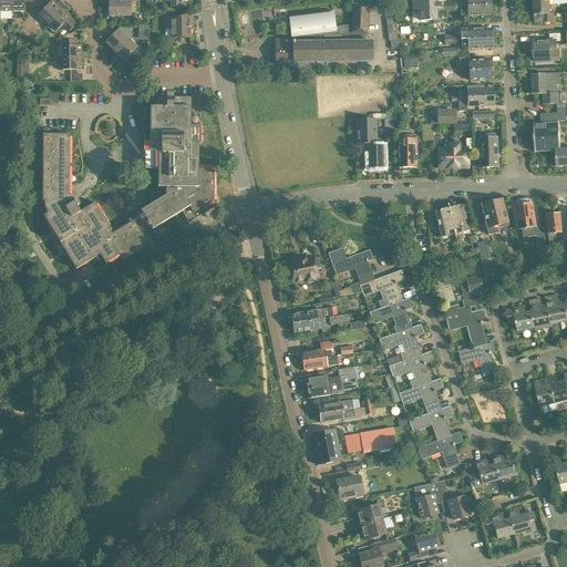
[(0,0),(0,11),(11,12),(10,0),(0,0)]
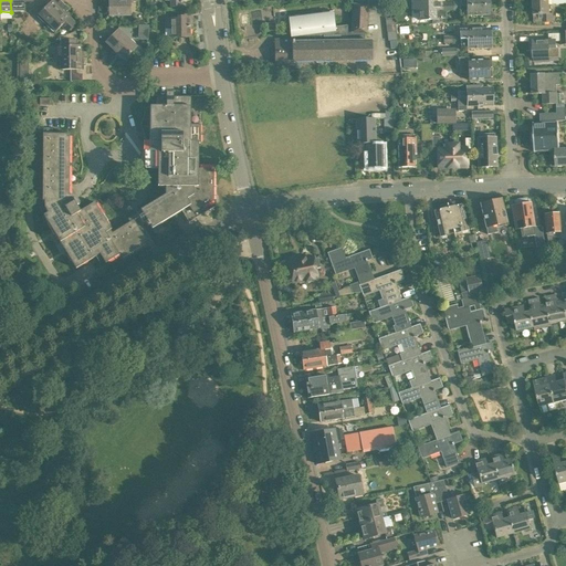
[(10,0),(11,12),(23,11),(23,1),(31,1),(31,0),(10,0)]
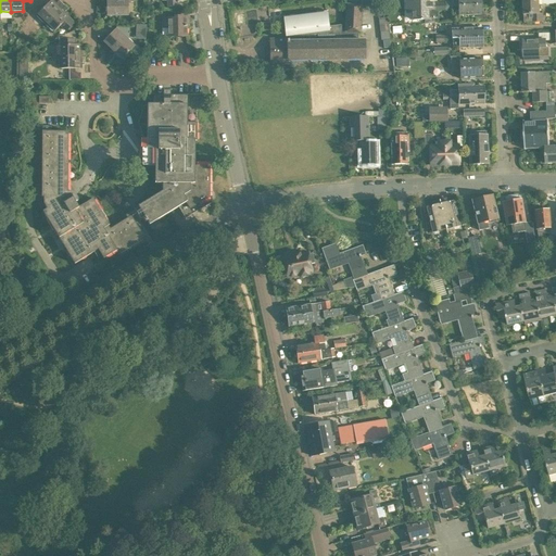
[(36,16),(45,25),(63,4),(59,1),(57,3),(54,3),(51,0),(36,16)]
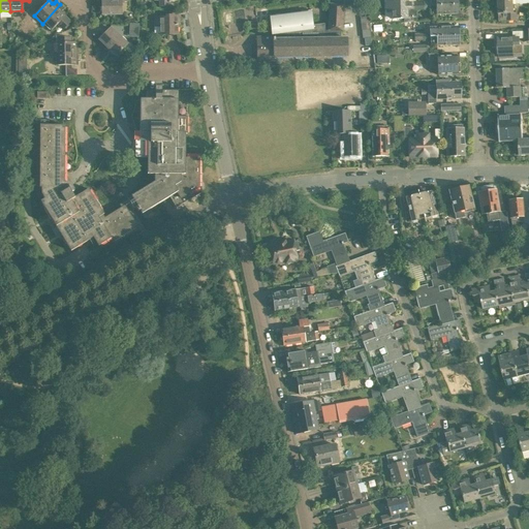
[(109,0),(101,1),(101,14),(121,14),(121,1),(126,1),(125,0),(109,0)]
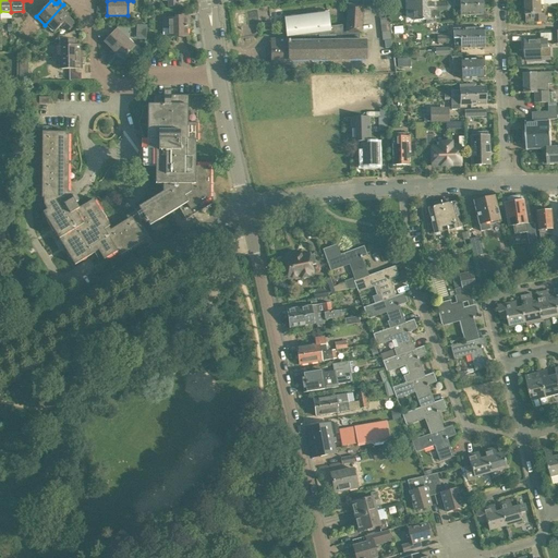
[(557,0),(524,0),(525,7),(524,7),(524,12),(525,13),(525,15),(525,23),(545,23),(544,15),(542,14),(542,5),(544,5),(544,4),(557,3),(557,0)]
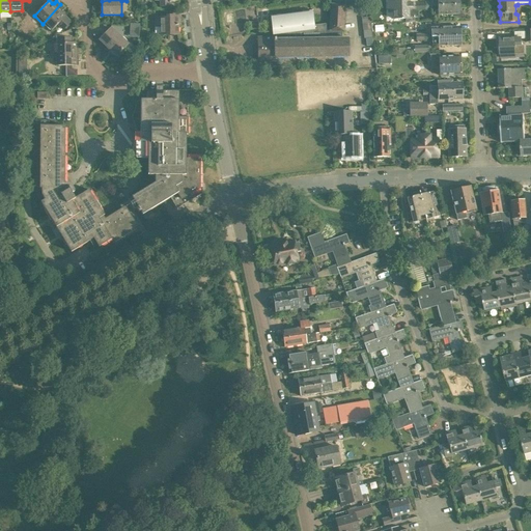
[(408,1),(388,2),(388,11),(393,11),(394,20),(406,19),(406,23),(418,22),(418,9),(425,8),(425,6),(425,3),(424,3),(414,3),(414,2),(408,2),(408,1)]
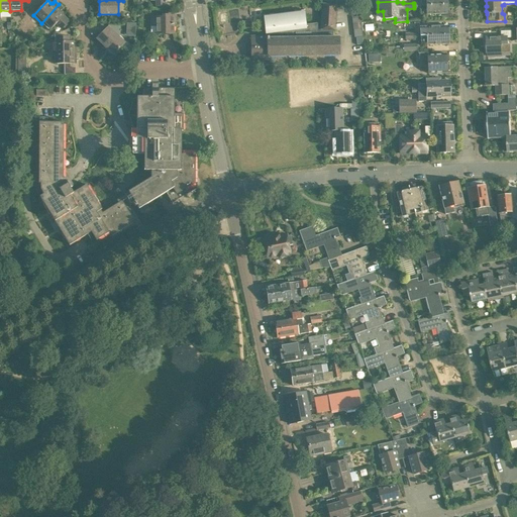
[(59,4),(41,23),(49,30),(56,23),(61,28),(69,21),(61,13),(61,11),(63,8),(59,4)]
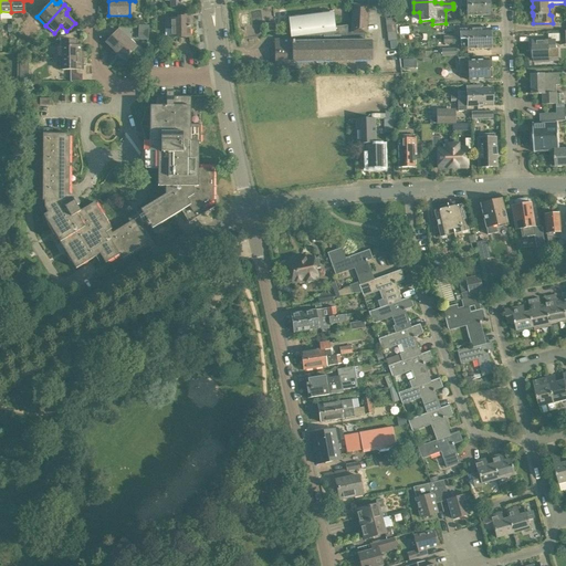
[(366,34),(367,6),(352,4),(350,31),(347,31),(347,27),(338,28),(338,27),(335,28),(333,11),(287,17),(290,33),(293,33),(294,40),(274,40),(275,65),(292,65),(294,69),(300,69),(302,66),(302,61),(370,60),(370,61),(371,61),(371,42),(364,42),(364,34),(366,34)]
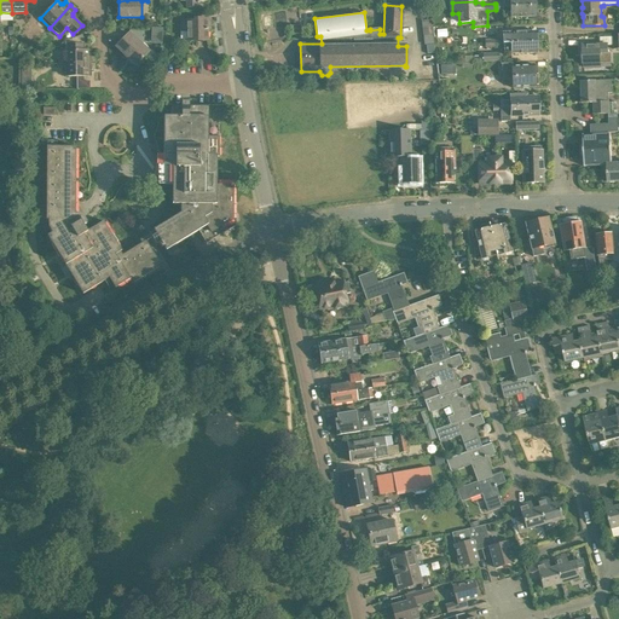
[(496,7),(496,10),(502,10),(502,18),(536,17),(534,6),(496,7)]
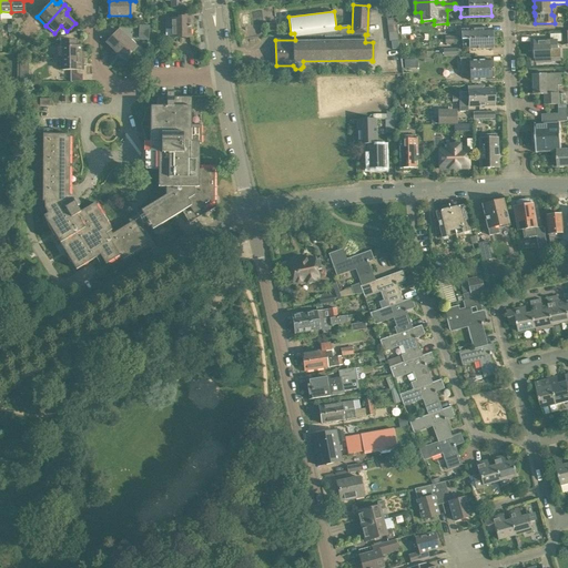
[(179,20),(165,20),(165,28),(172,28),(172,38),(190,38),(190,18),(179,18),(179,20)]
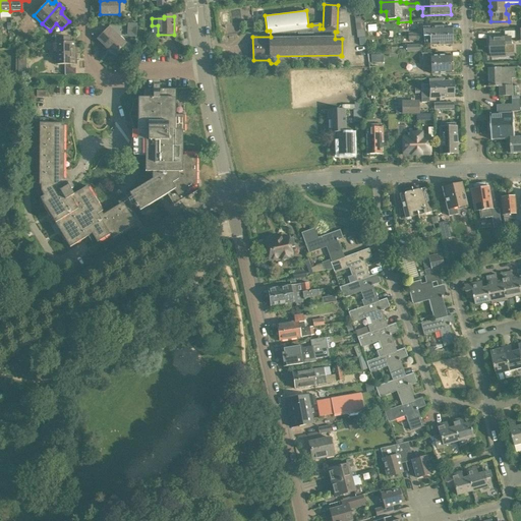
[(423,29),(423,37),(451,36),(451,26),(429,27),(429,29),(423,29)]
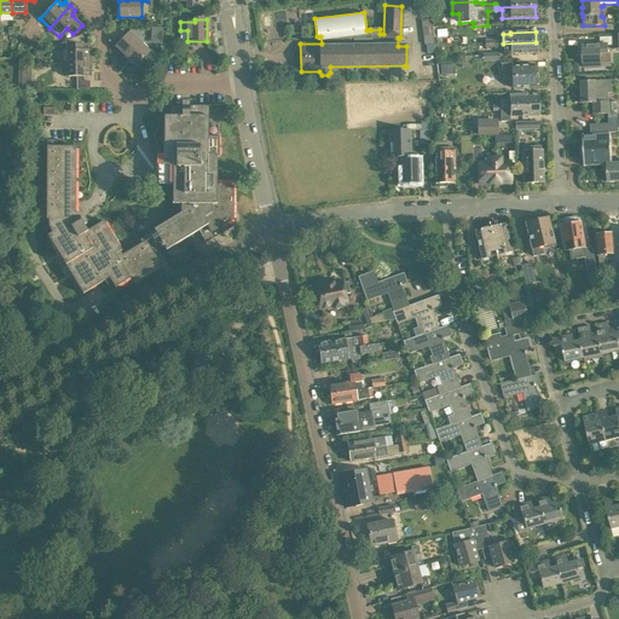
[(116,47),(136,65),(148,52),(129,34),(116,47)]
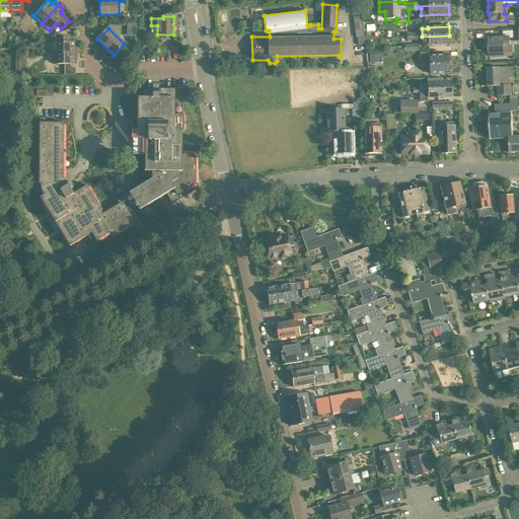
[(54,35),(54,54),(79,53),(79,48),(76,48),(74,46),(74,42),(69,42),(69,36),(60,36),(60,32),(54,35)]
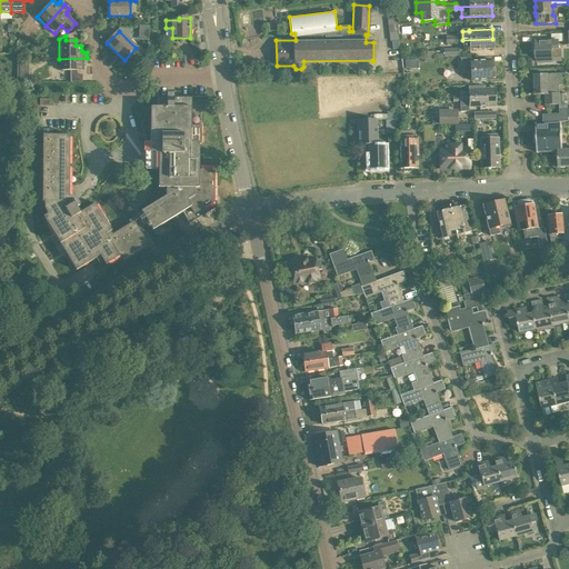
[(492,39),(462,40),(463,50),(469,50),(470,50),(493,49),(492,39)]
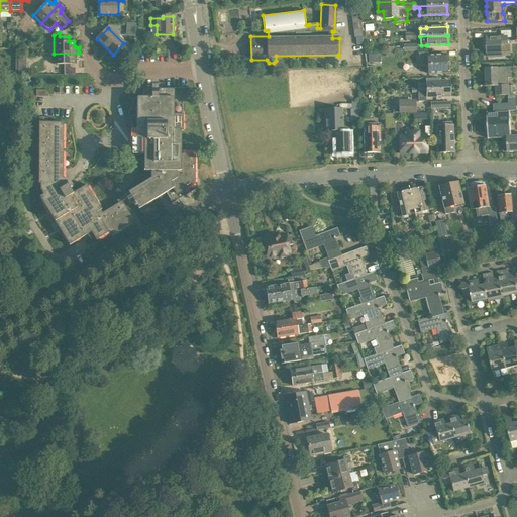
[(501,44),(508,44),(507,38),(501,38),(501,37),(487,38),(487,57),(502,56),(501,44)]
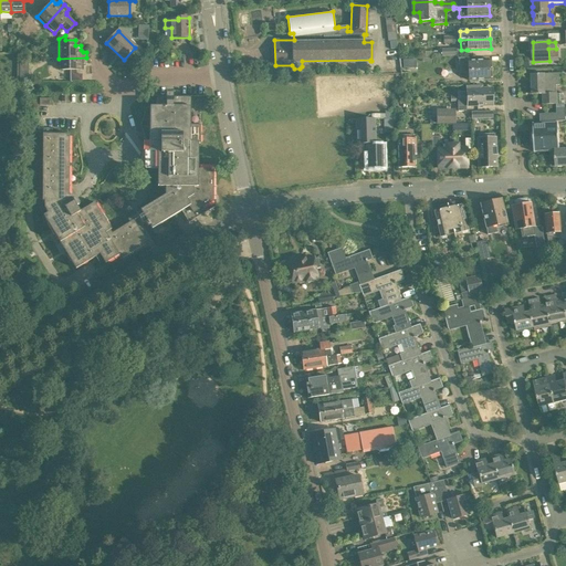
[(86,58),(59,59),(60,79),(80,79),(80,70),(82,70),(81,65),(83,64),(86,64),(86,58)]
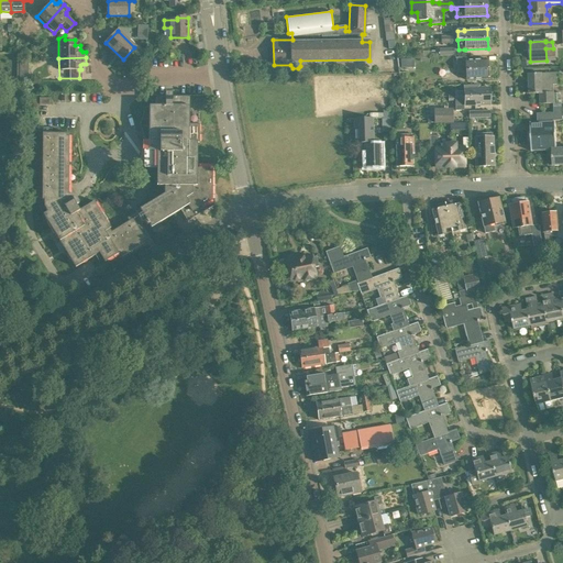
[(465,58),(455,58),(456,72),(465,72),(465,70),(487,69),(487,68),(488,67),(488,62),(487,61),(486,59),(465,61),(465,58)]
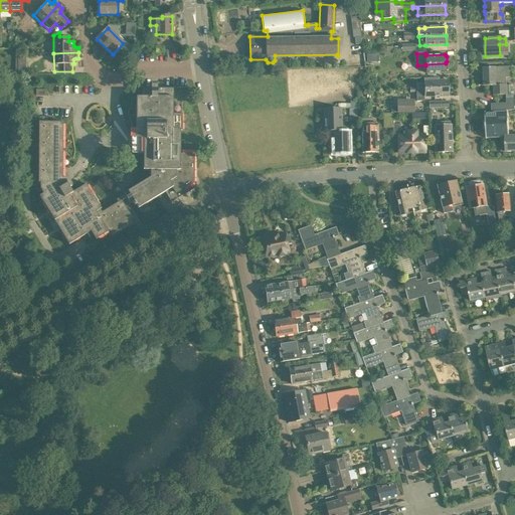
[(446,63),(425,64),(425,65),(425,72),(446,72),(446,70),(448,70),(448,65),(446,64),(446,63)]
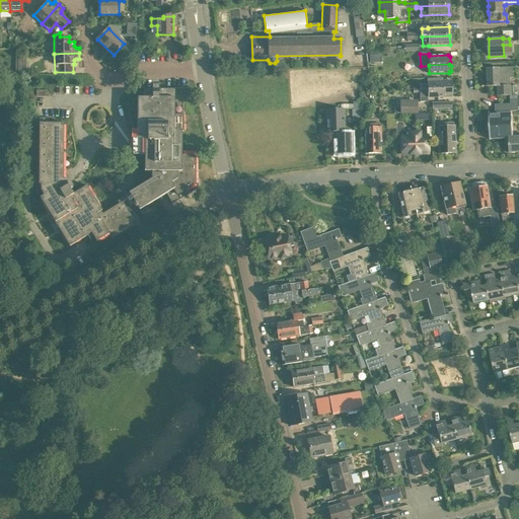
[(488,76),(486,76),(486,86),(499,86),(500,95),(512,95),(511,85),(511,78),(515,78),(515,67),(488,68),(488,69),(488,76)]
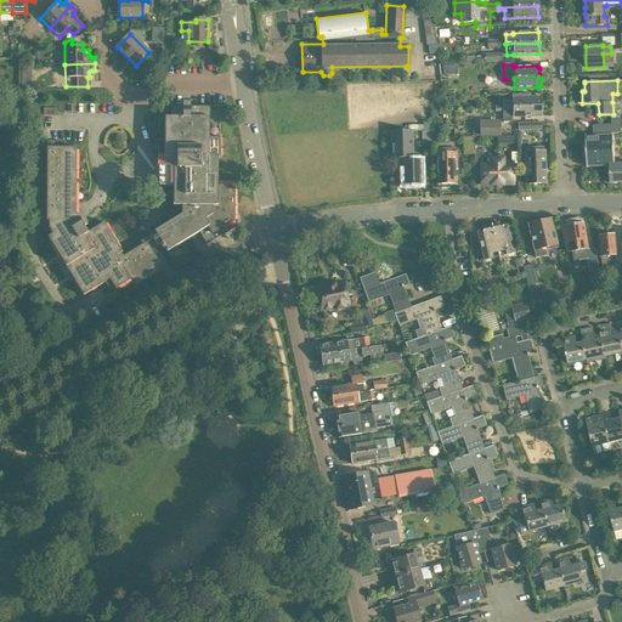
[(503,107),(496,107),(496,111),(503,109),(513,109),(513,107),(525,107),(525,106),(530,106),(530,107),(541,107),(541,97),(530,97),(530,95),(513,96),(513,101),(503,102),(503,107)]
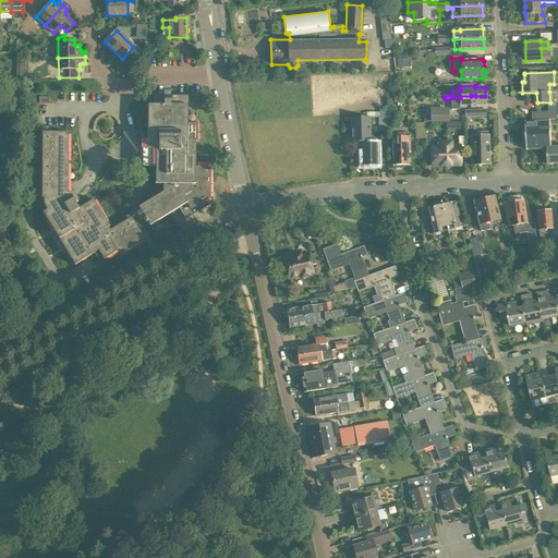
[(162,97),(155,97),(155,105),(150,106),(150,141),(144,141),(145,158),(158,158),(158,184),(162,184),(162,193),(138,208),(147,223),(178,206),(186,219),(213,203),(213,183),(209,182),(209,167),(193,167),(193,142),(197,142),(197,123),(184,123),(184,97),(171,97),(171,92),(164,93),(162,97)]
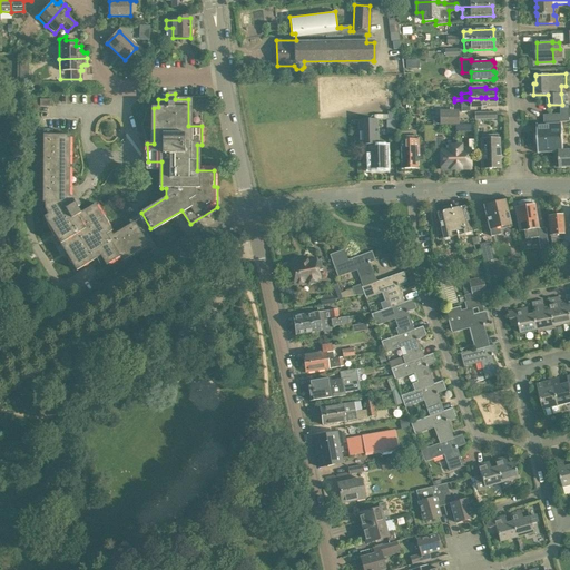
[(562,114),(544,115),(546,123),(569,121),(569,100),(569,94),(561,94),(562,105),(562,107),(561,107),(562,114)]
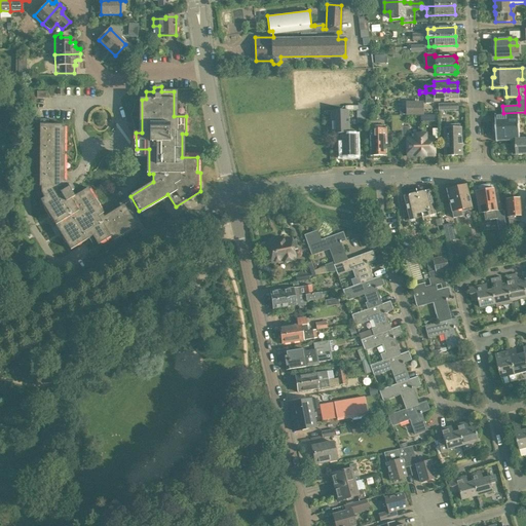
[(419,94),(419,96),(426,96),(426,103),(433,103),(433,99),(457,99),(457,90),(448,90),(448,89),(444,89),(444,90),(434,90),(434,92),(425,92),(419,94)]
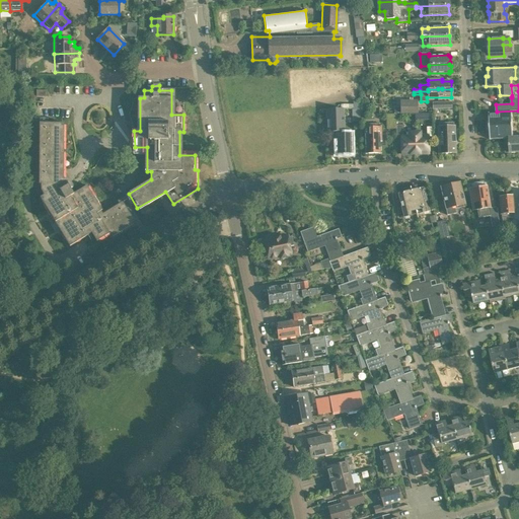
[(400,114),(418,114),(417,100),(399,101),(400,108),(400,114)]
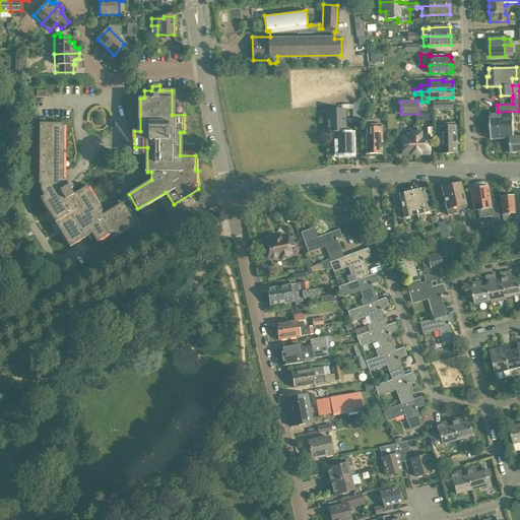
[(353,122),(362,122),(362,115),(361,110),(352,110),(352,116),(353,122)]
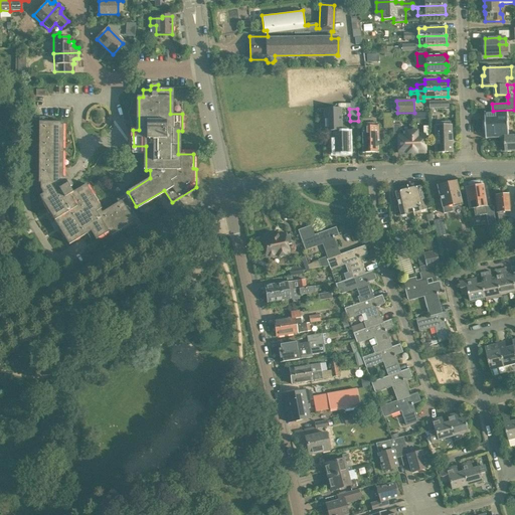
[(330,139),(330,147),(333,147),(333,154),(341,154),(342,154),(346,154),(347,153),(349,153),(348,133),(339,133),(338,110),(325,110),(326,131),(333,131),(333,139),(330,139)]
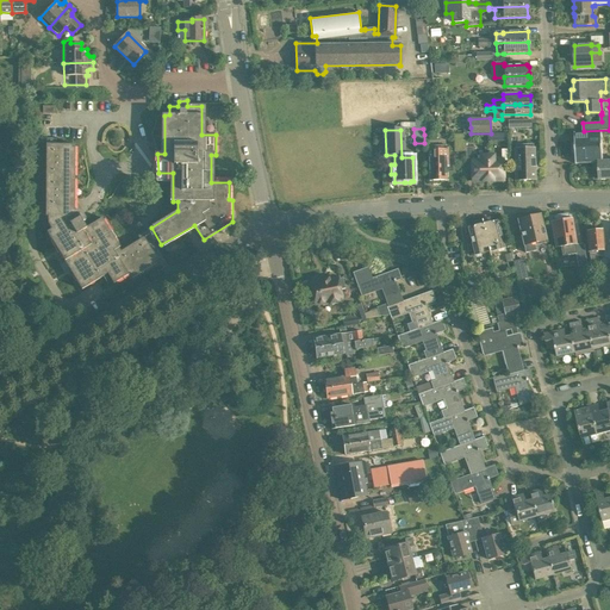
[(576,134),(574,134),(574,142),(576,155),(576,165),(577,165),(577,163),(598,162),(603,162),(602,131),(601,131),(601,132),(576,135),(576,134)]
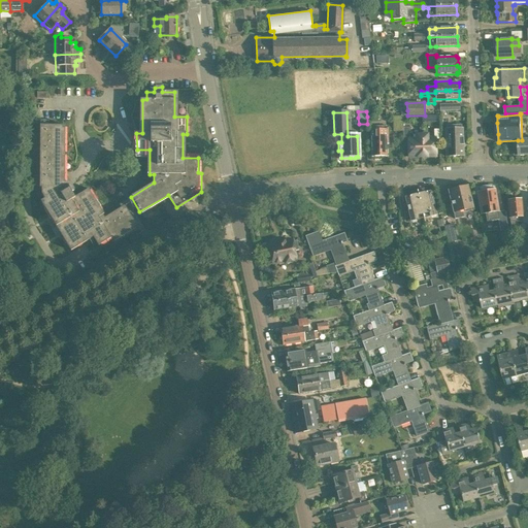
[(392,117),(393,131),(402,131),(402,117),(392,117)]
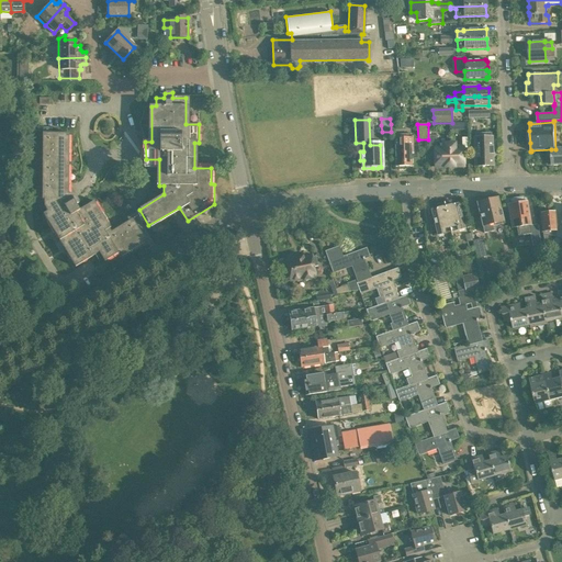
[(68,194),(69,134),(42,134),(42,200),(44,200),(44,206),(47,212),(43,214),(75,267),(99,253),(104,262),(117,254),(120,258),(146,242),(132,218),(111,232),(109,228),(110,228),(93,201),(79,210),(76,205),(78,203),(72,194),(68,194)]
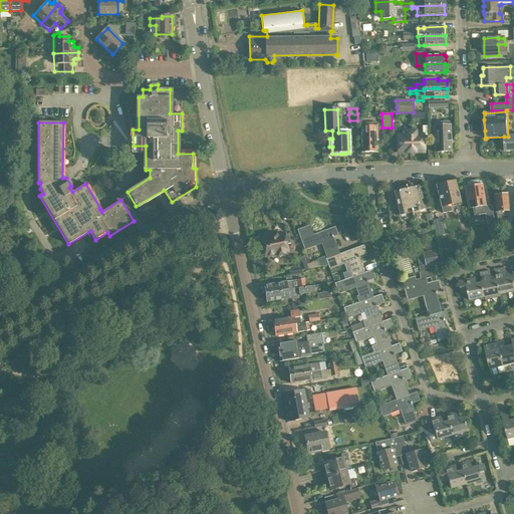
[(362,126),(361,126),(362,153),(363,153),(364,154),(368,154),(369,153),(375,153),(375,141),(376,141),(376,125),(375,125),(375,122),(362,123),(362,126)]
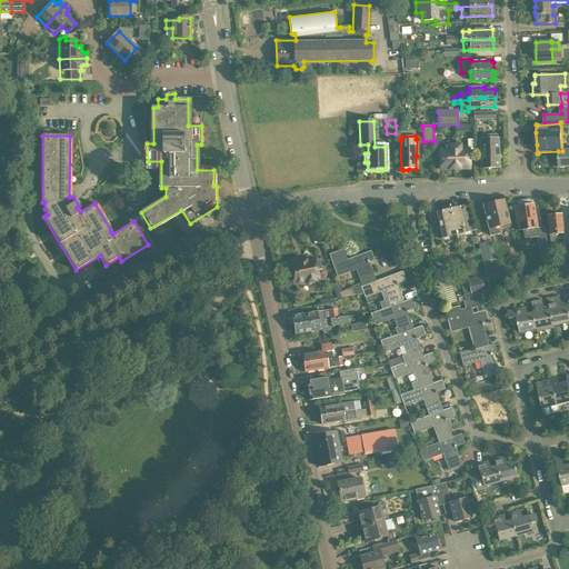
[(441,137),(435,138),(435,151),(440,151),(440,169),(449,169),(455,169),(453,146),(445,146),(445,150),(441,150),(441,137)]
